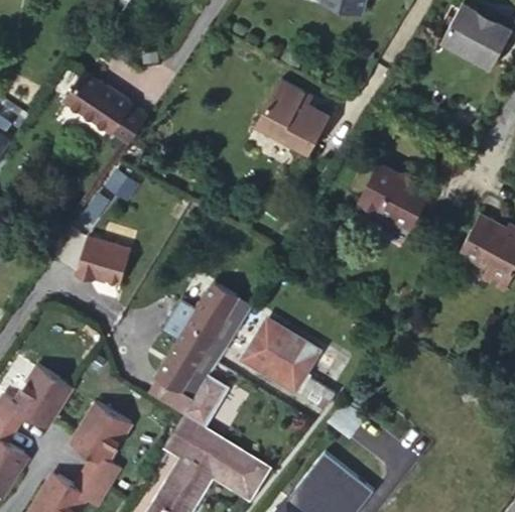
[(495,19),(483,12),(465,2),(442,39),(492,69),(514,30),(495,19)]
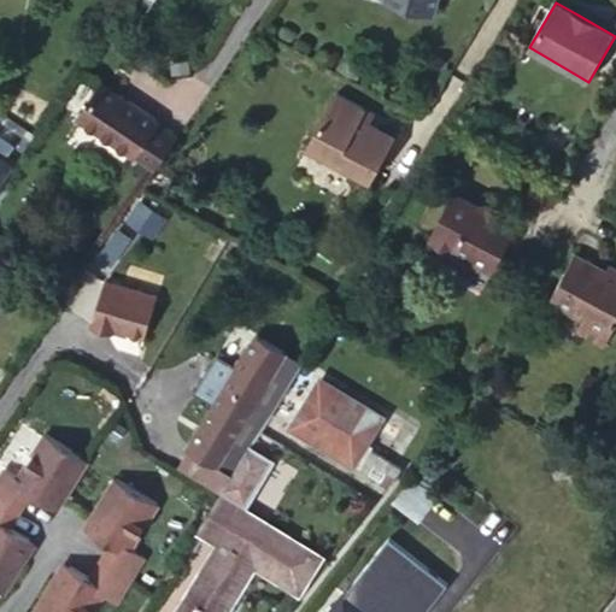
[(581,9),(578,15),(592,23),(594,18),(581,9)]
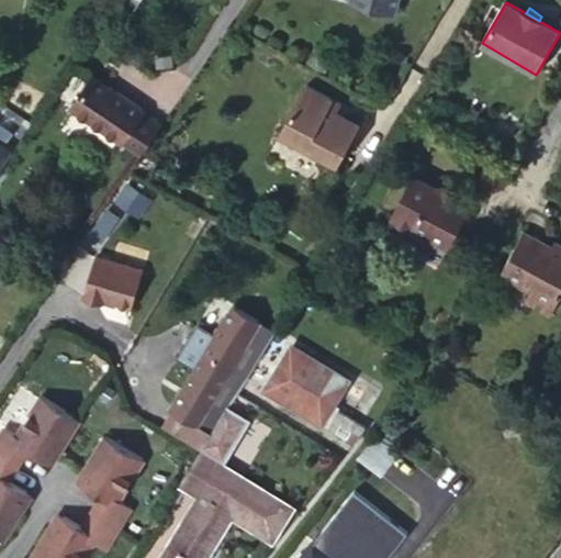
[(90,80),(69,111),(118,146),(120,143),(136,121),(139,115),(90,80)]
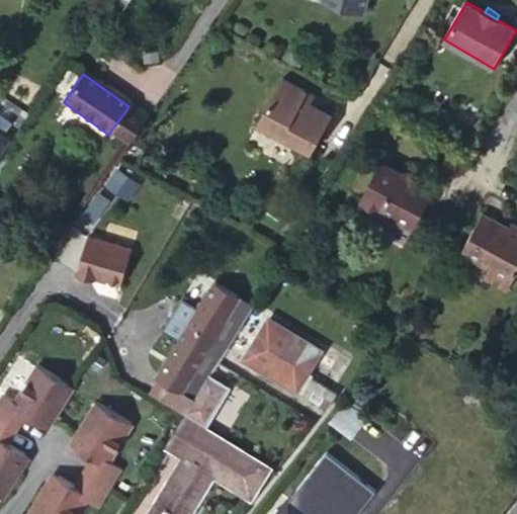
[(280,78),(262,115),(284,127),(280,137),(310,153),(329,114),(309,103),(300,99),(306,90),(280,78)]
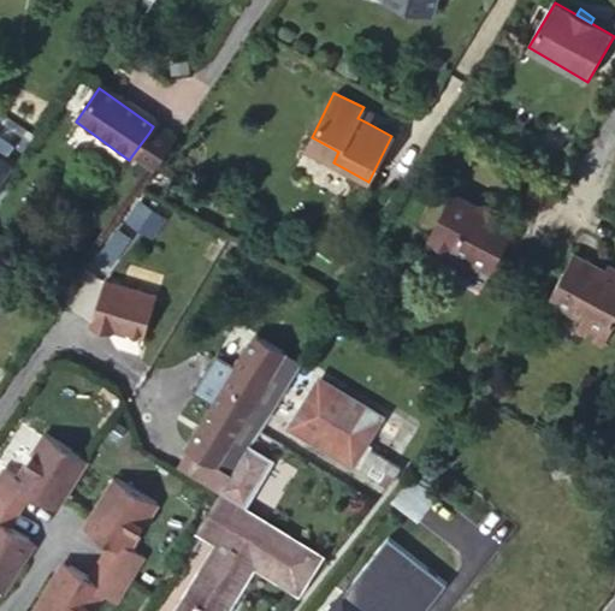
[(372,112),(364,107),(358,118),(367,123),(372,112)]
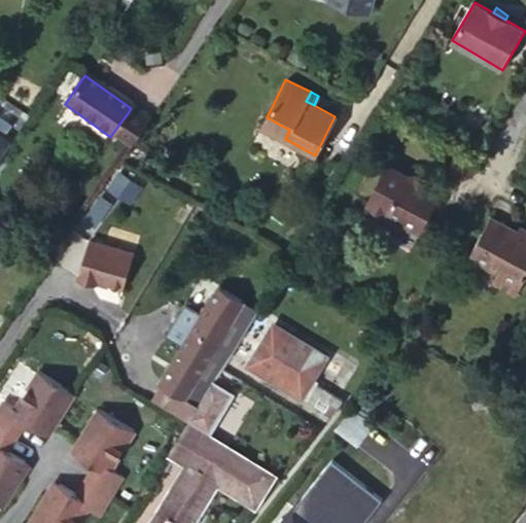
[(112,134),(131,146),(144,126),(128,113),(112,134)]
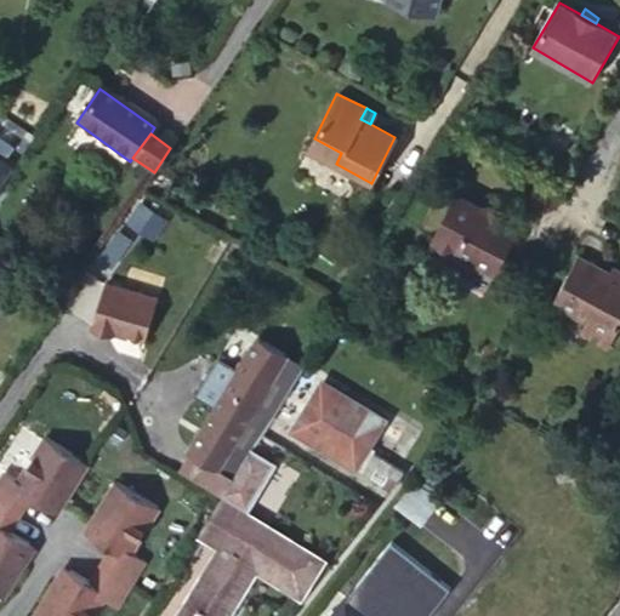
[(341,153),(314,138),(308,149),(336,164),(341,153)]
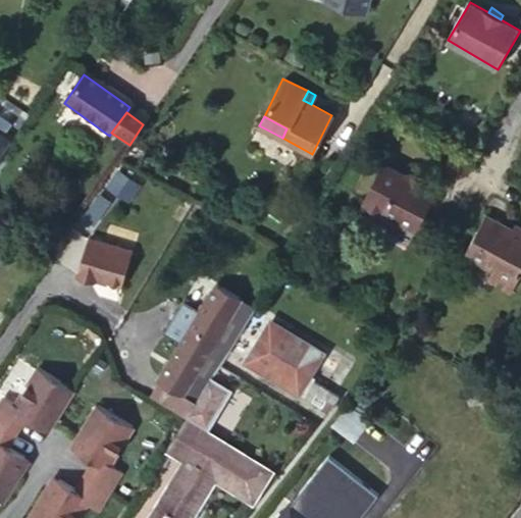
[(0,136),(9,143),(18,131),(0,117),(0,136)]
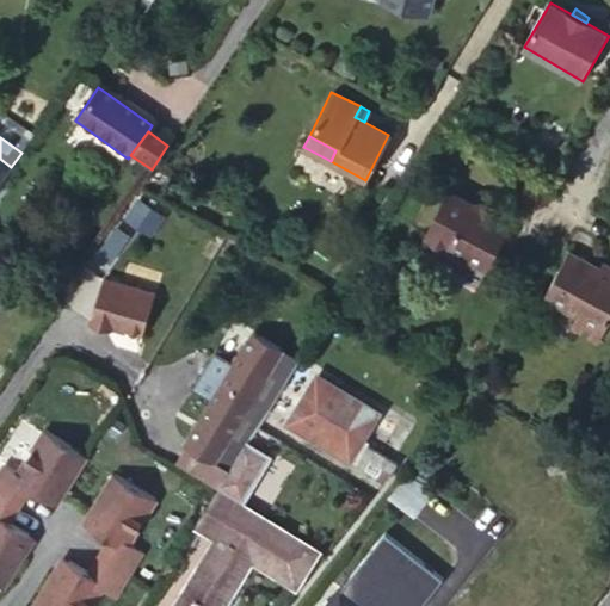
[(0,183),(11,167),(0,159),(0,183)]
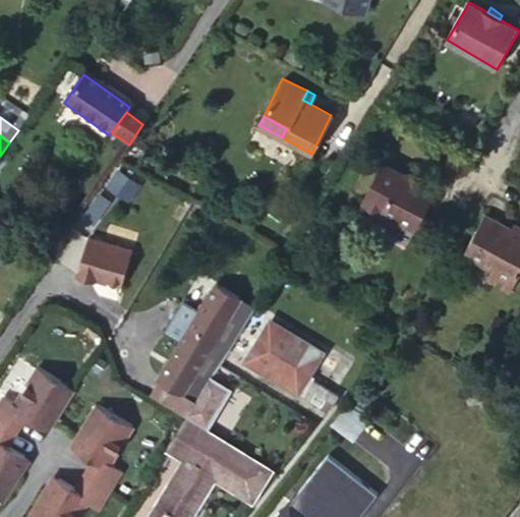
[(391,173),(392,172),(371,160),(349,200),(368,212),(370,210),(402,227),(422,191),(391,173)]
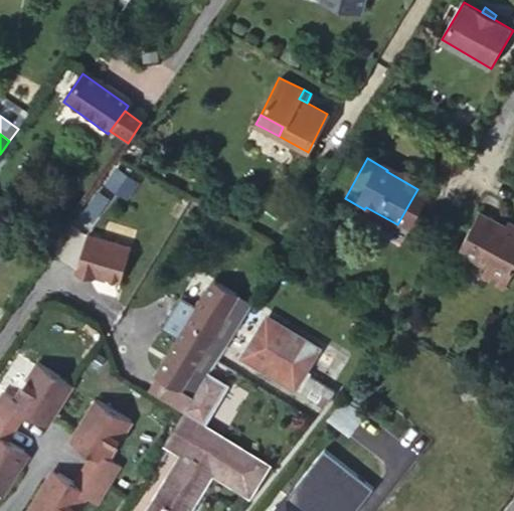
[(389,167),(387,170),(386,171),(417,189),(419,184),(389,167)]
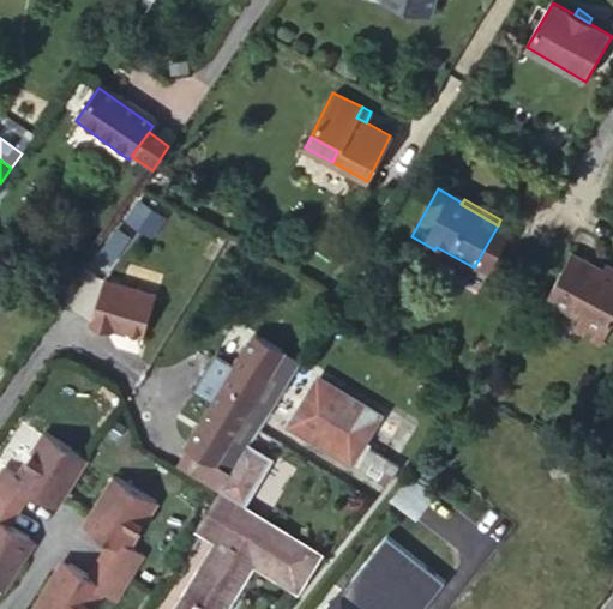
[(128,223),(149,235),(161,216),(139,204),(128,223)]
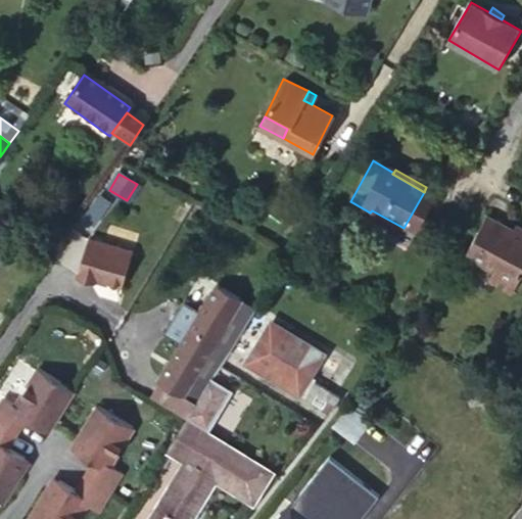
[(510,299),(521,276),(521,236),(513,231),(509,237),(500,232),(499,229),(484,221),(463,258),(491,274),(485,285),(510,299)]
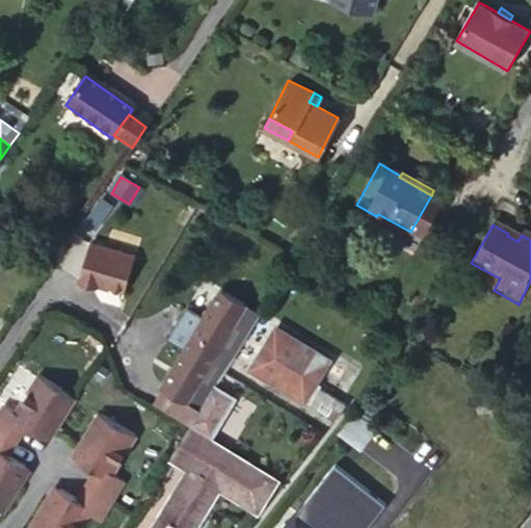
[(89,243),(78,283),(123,295),(134,257),(89,243)]
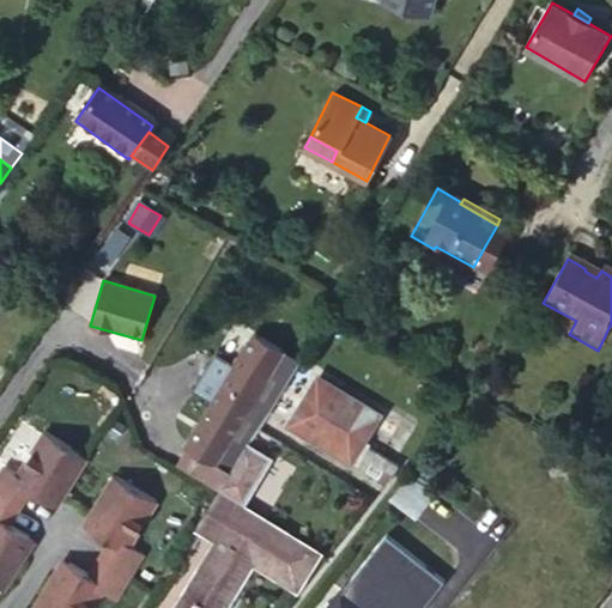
[(0,311),(13,291),(0,283),(0,311)]
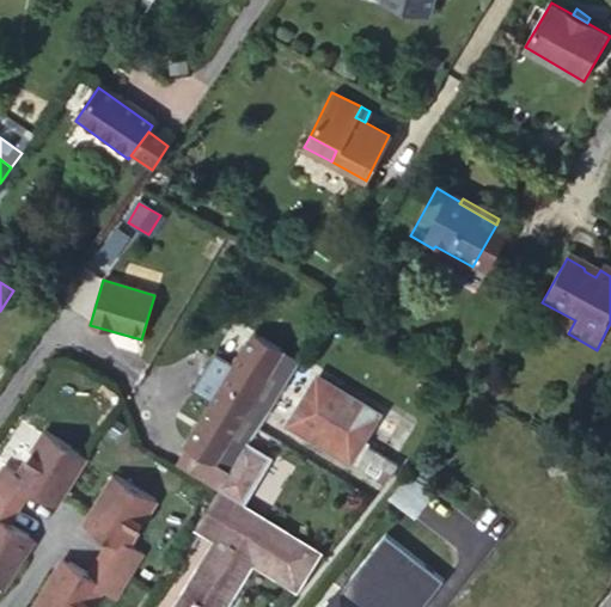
[(283,350),(256,332),(187,442),(214,460),(283,350)]
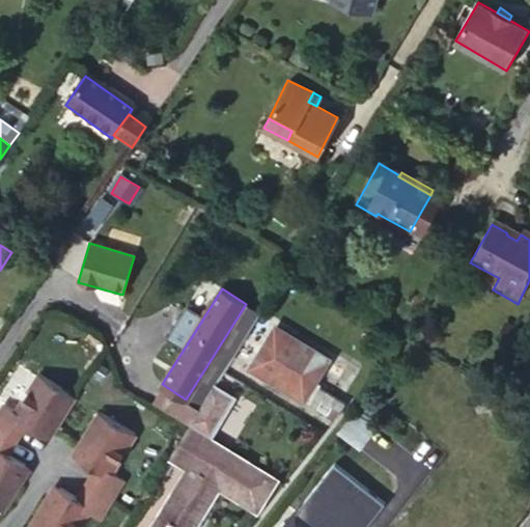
[(249,369),(301,401),(311,385),(325,361),(274,330),(249,369)]
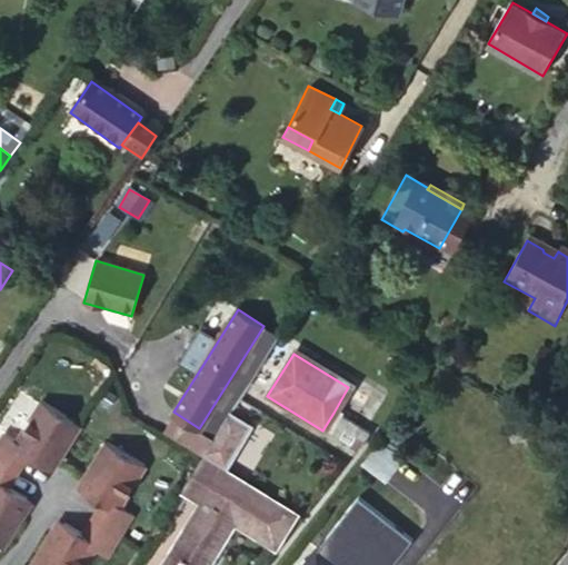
[(63,453),(85,422),(49,396),(22,434),(10,426),(0,439),(0,535),(3,537),(26,506),(20,503),(29,491),(11,477),(32,448),(50,462),(59,449),(63,453)]
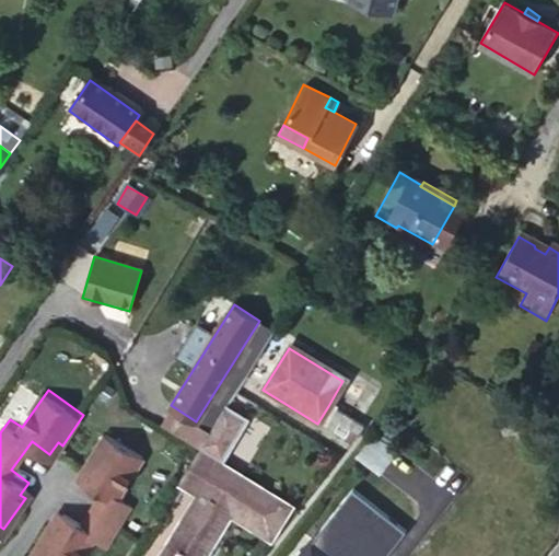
[(171,405),(161,421),(199,446),(209,430),(196,421),(171,405)]
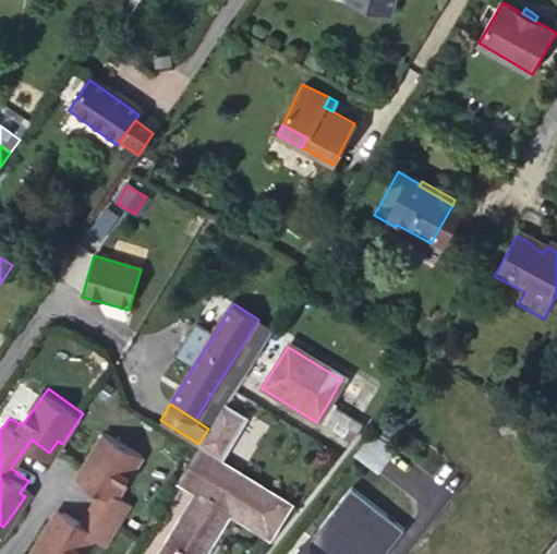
[(362,426),(327,405),(316,422),(351,444),(362,426)]
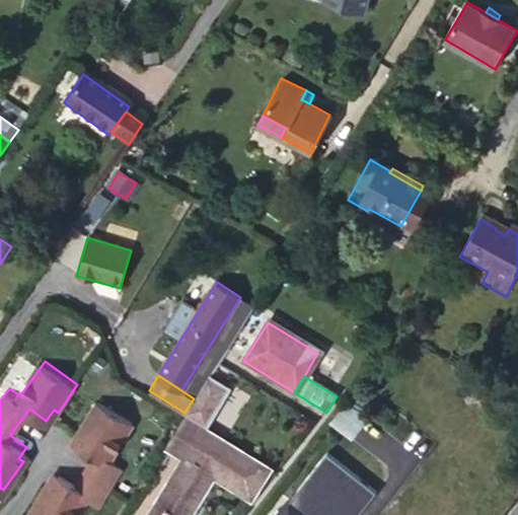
[(185,413),(163,446),(185,458),(153,510),(160,514),(190,514),(213,476),(251,500),(269,470),(203,430),(226,390),(206,379),(194,398),(185,413)]
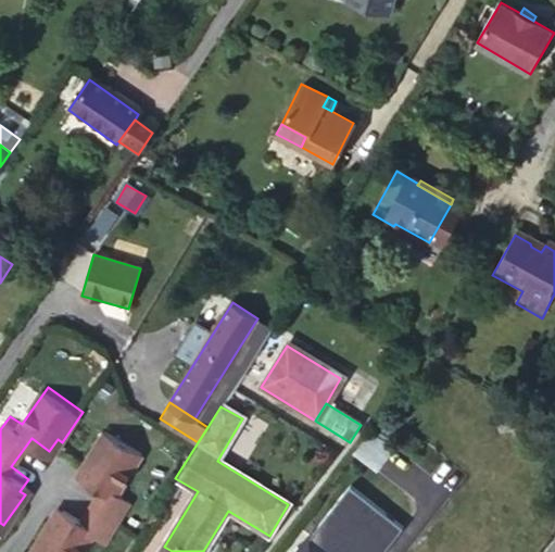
[(381,424),(378,428),(393,438),(396,435),(381,424)]
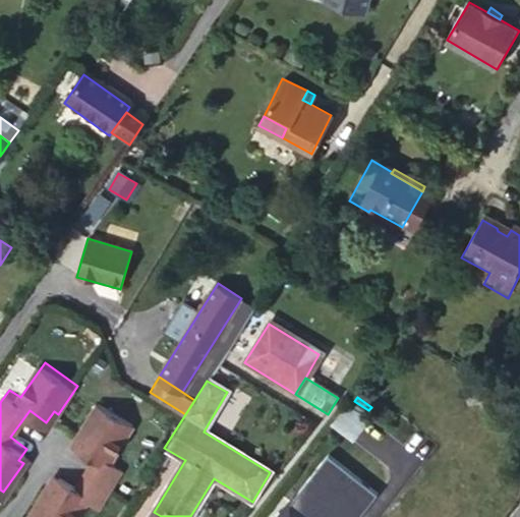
[(368,410),(354,401),(351,405),(364,416),(368,410)]
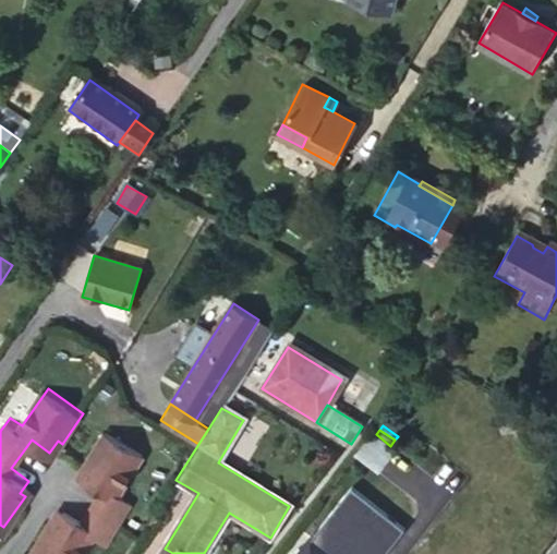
[(145,457),(110,432),(89,462),(94,466),(85,478),(104,491),(83,520),(64,507),(57,518),(52,516),(31,545),(41,553),(77,553),(93,533),(104,542),(131,503),(119,495),(145,457)]
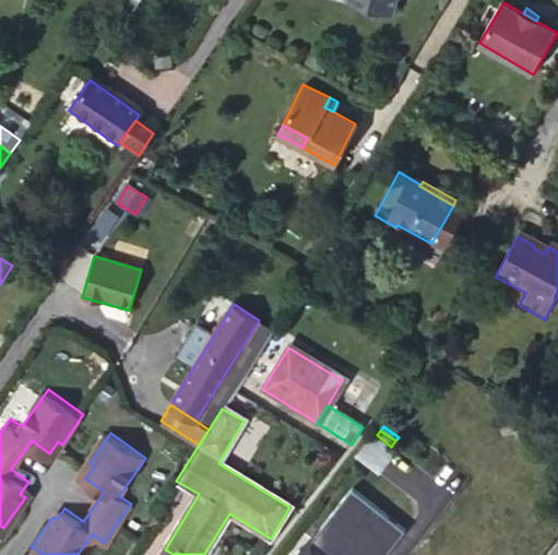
[(394,455),(371,436),(354,458),(378,476),(394,455)]
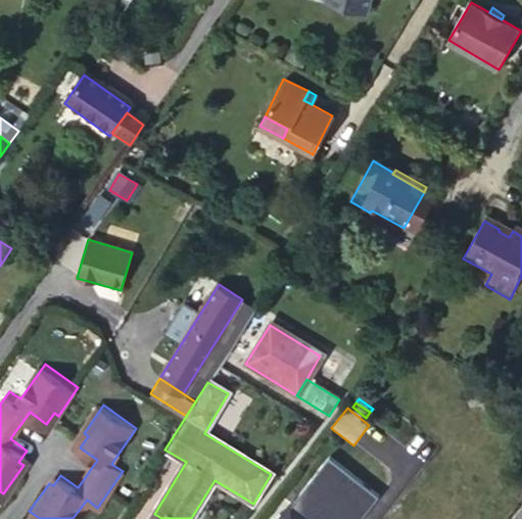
[(280,518),(291,506),(283,500),(267,518),(280,518)]
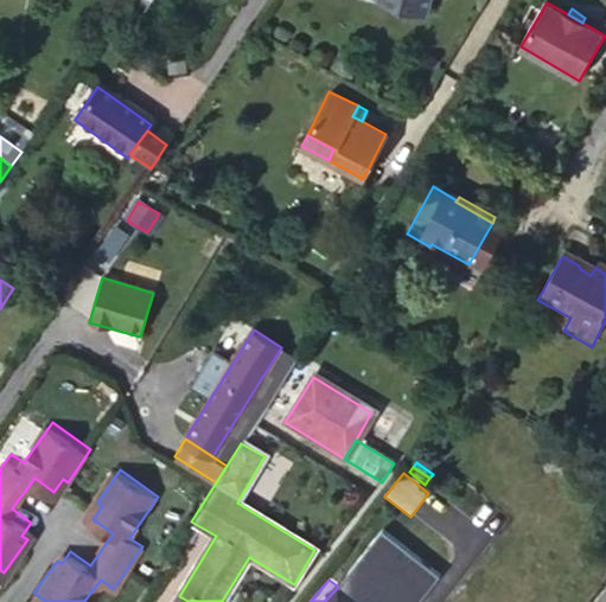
[(356,601),(338,587),(325,601),(356,601)]
